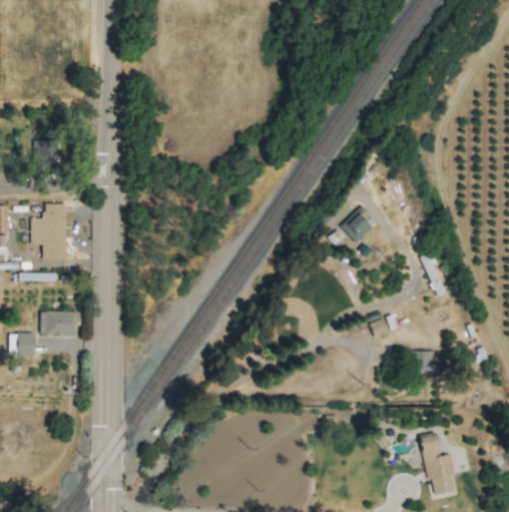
[(32,218),(31,246),(42,246),(41,260),(66,260),(68,204),(46,203),(45,218),(32,218)]
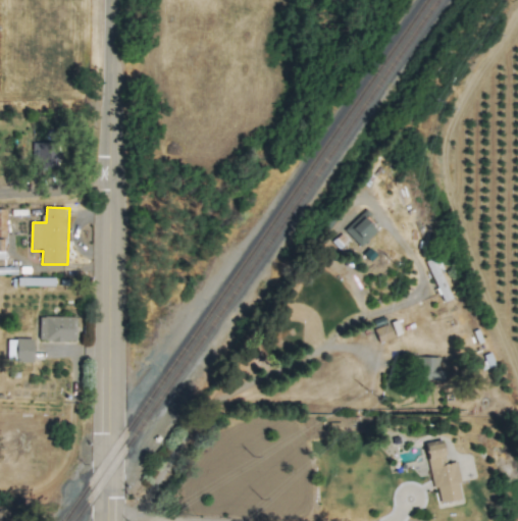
[(76,317),(41,317),(41,342),(78,342),(76,317)]
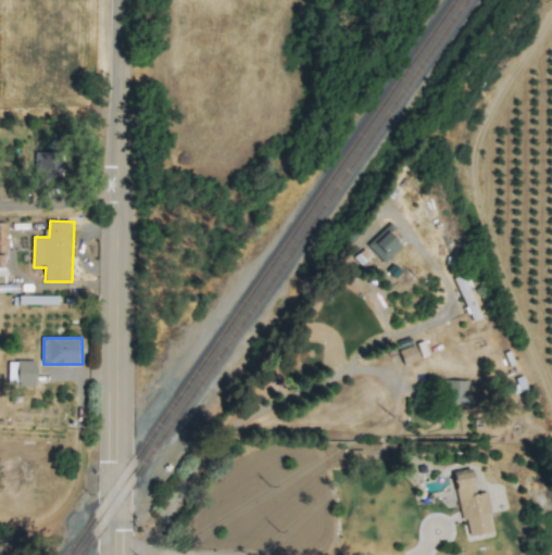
[(38,385),(37,362),(10,363),(11,385),(38,385)]
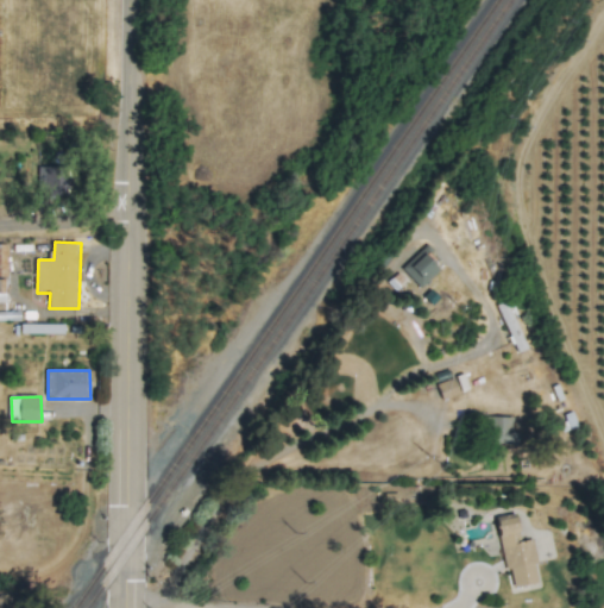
[(516,418),(491,417),(490,444),(520,444),(520,433),(516,433),(516,418)]
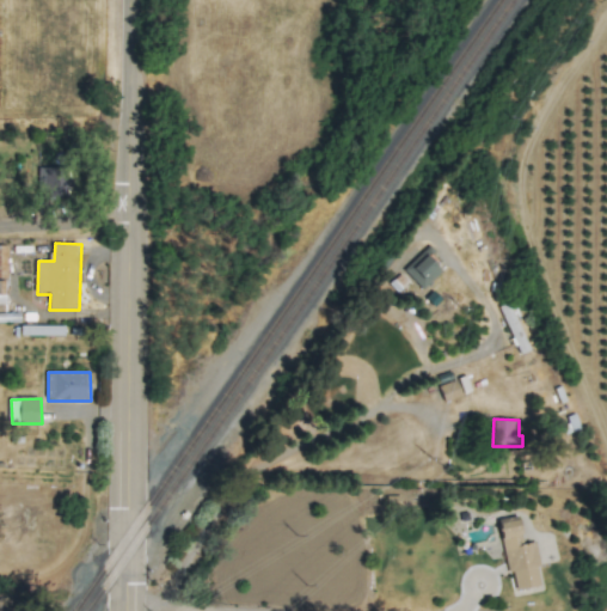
[(545,586),(537,543),(526,544),(520,517),(502,519),(516,591),(545,586)]
